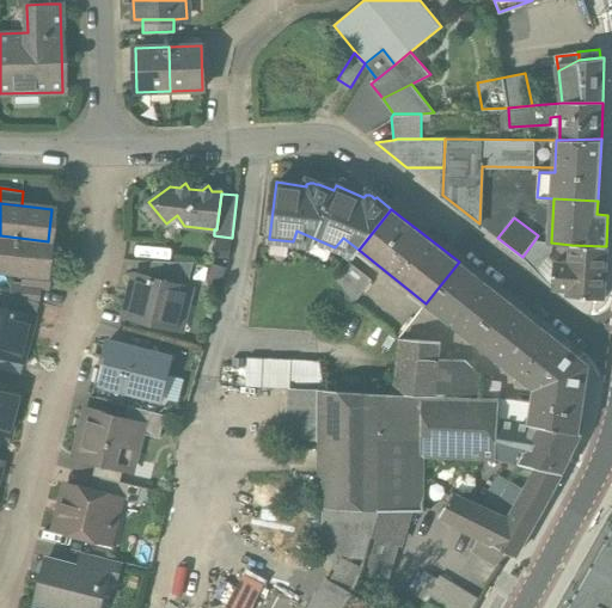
[(48,241),(0,235),(0,269),(22,271),(44,274),(48,241)]
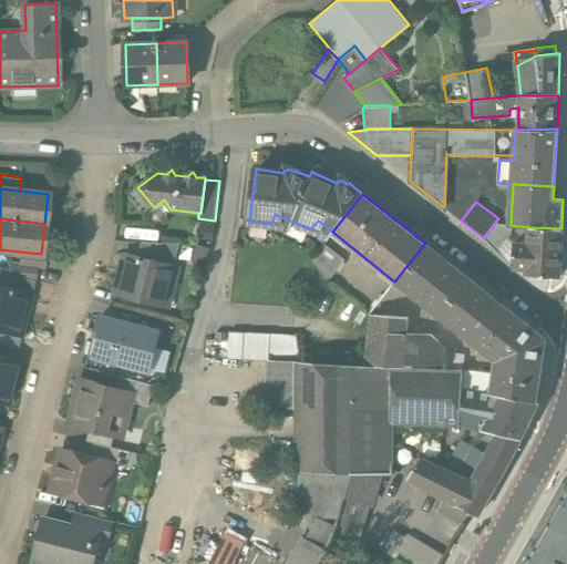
[(484,238),(495,249),(508,232),(508,225),(495,223),(484,238)]
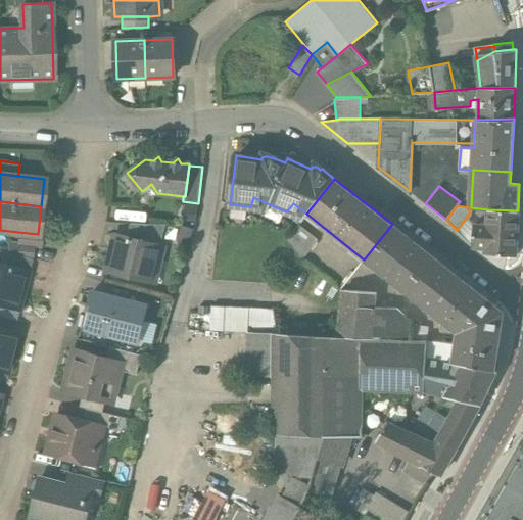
[(516,255),(518,210),(488,209),(487,225),(474,225),(473,246),(485,247),(485,253),(516,255)]
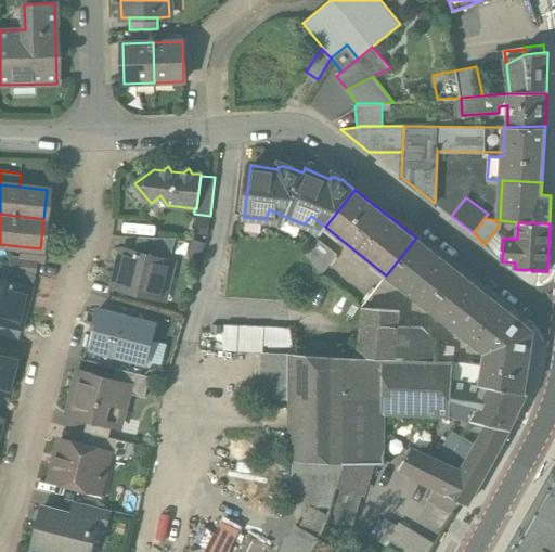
[(134,251),(170,260),(176,238),(138,236),(134,251)]
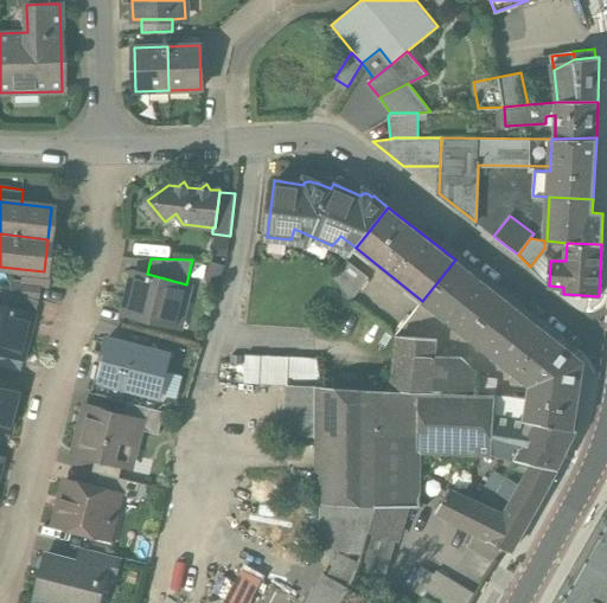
[(346,260),(328,282),(351,300),(368,277),(346,260)]
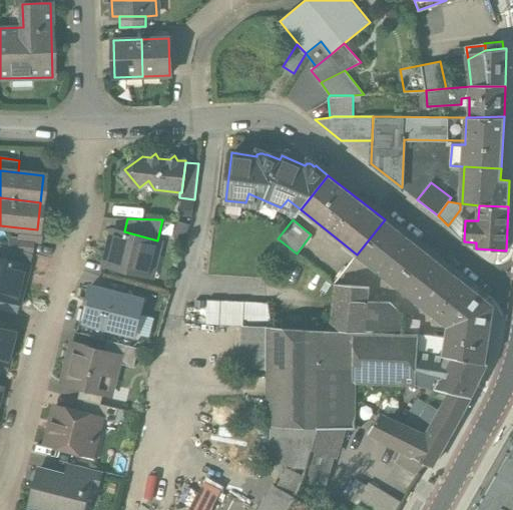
[(385,219),(357,255),(448,326),(443,355),(484,363),(493,305),(385,219)]
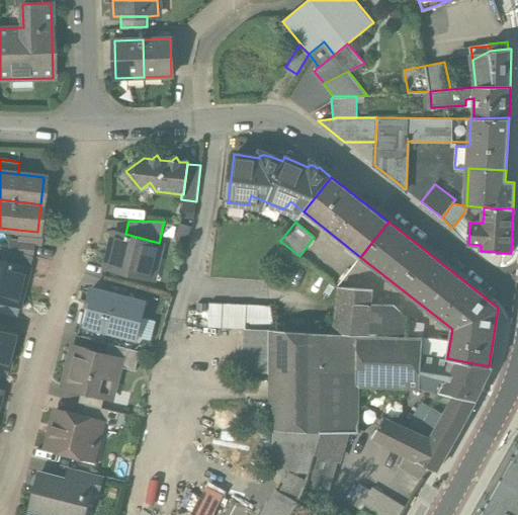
[(9,239),(7,250),(31,256),(32,244),(40,245),(42,232),(37,232),(18,230),(17,240),(9,239)]
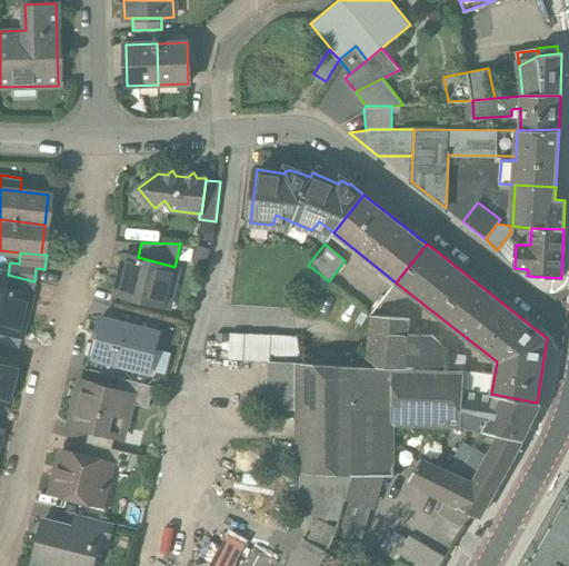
[(138,257),(130,255),(126,257),(123,266),(127,268),(126,276),(121,275),(119,276),(115,291),(116,294),(160,305),(162,304),(166,288),(175,283),(178,271),(175,267),(138,257)]
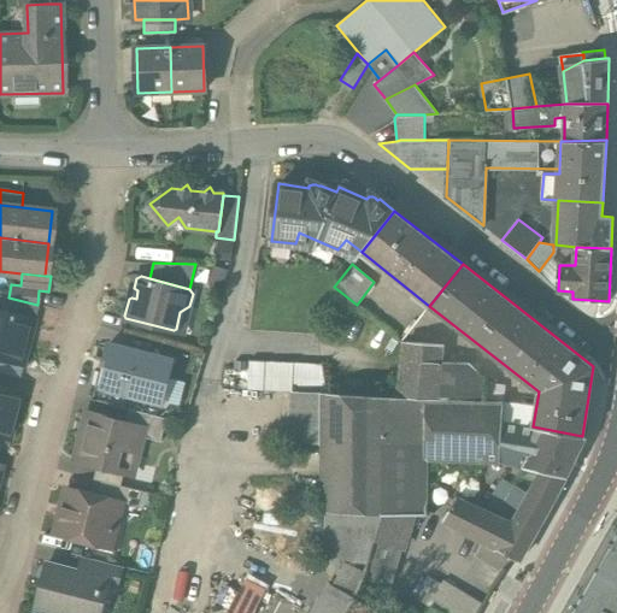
[(0,310),(34,318),(37,305),(9,298),(0,294),(0,310)]
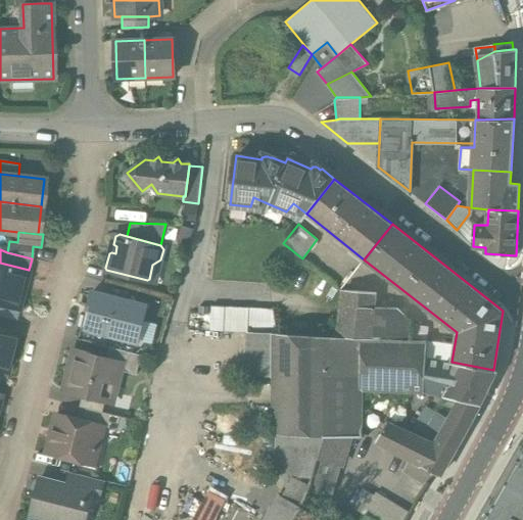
[(0,263),(0,303),(18,309),(29,270),(0,263)]
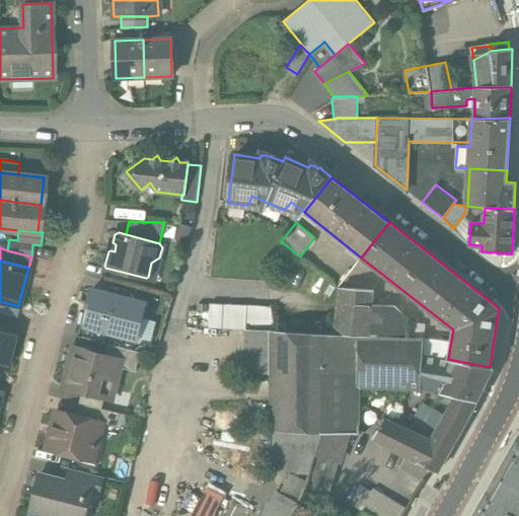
[(429,381),(438,358),(421,355),(424,338),(409,337),(411,320),(393,304),(372,304),(373,290),(340,287),(335,335),(274,330),(270,330),(270,373),(272,430),(319,433),(358,433),(359,385),(417,388),(439,393),(442,386),(429,381)]
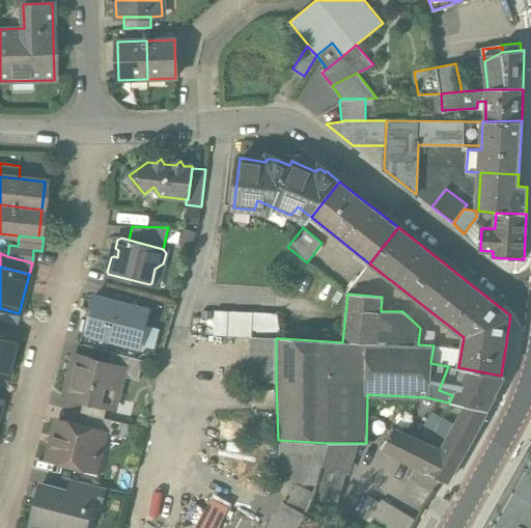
[(141,345),(149,310),(93,297),(85,332),(141,345)]
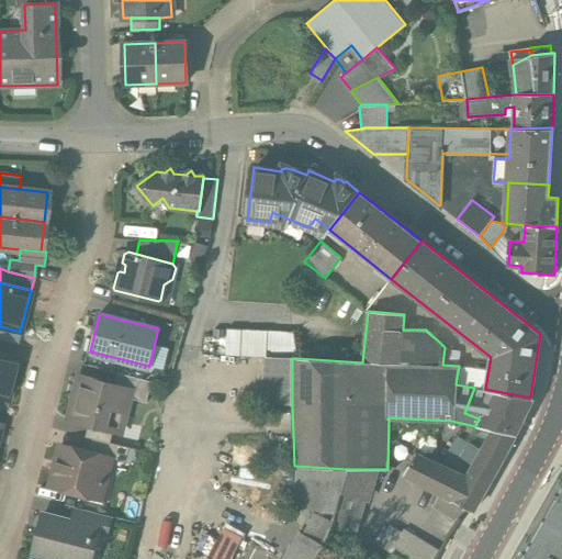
[(293,332),(226,328),(226,354),(265,356),(265,404),(292,404),(292,358),(296,358),(293,332)]
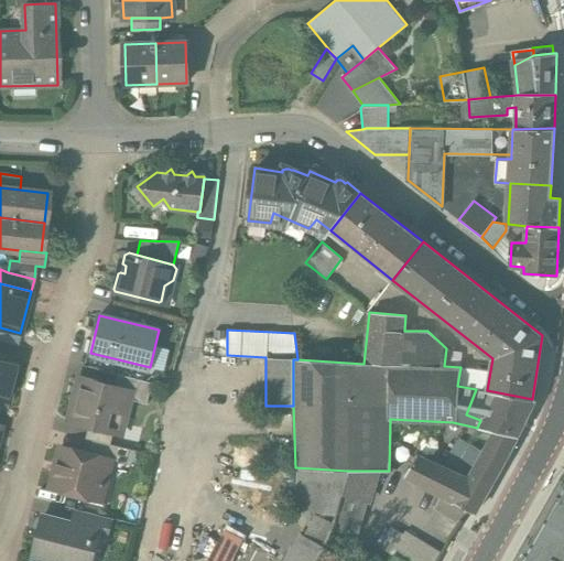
[(0,399),(6,400),(17,358),(0,354),(0,399)]
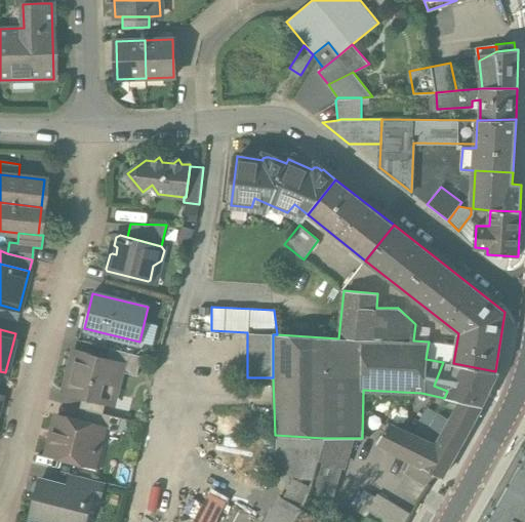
[(109,348),(106,359),(122,363),(120,371),(136,375),(142,356),(109,348)]
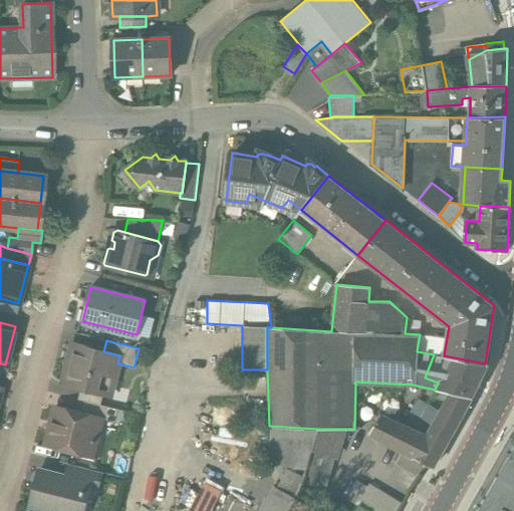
[(103,351),(71,343),(61,382),(79,387),(102,393),(106,377),(113,378),(117,363),(119,355),(103,351)]
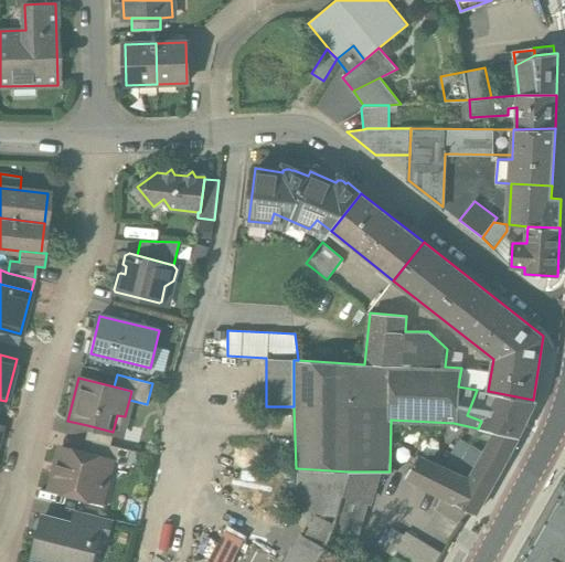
[(481,421),(478,428),(493,432),(519,437),(536,400),(533,400),(488,391),(477,390),(467,415),(481,421)]
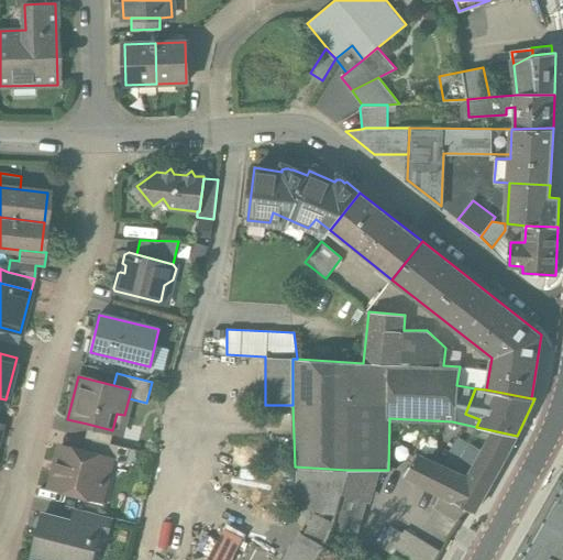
[(109,443),(112,430),(87,424),(84,437),(90,439),(109,443)]
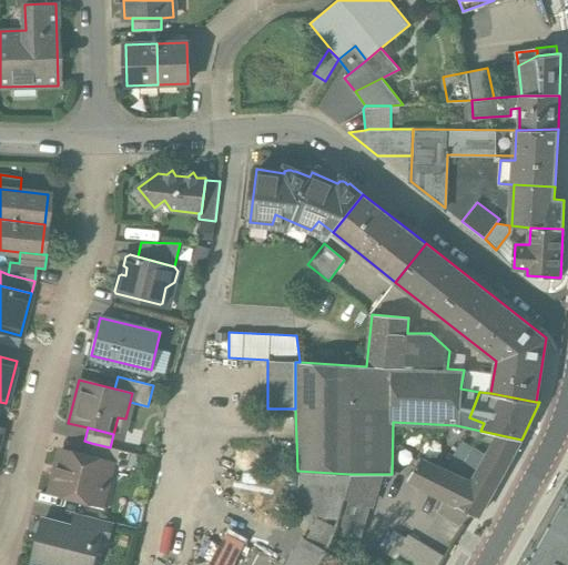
[(521,440),(496,434),(489,451),(470,481),(418,458),(408,478),(444,497),(472,513),(477,516),(514,453),(521,440)]
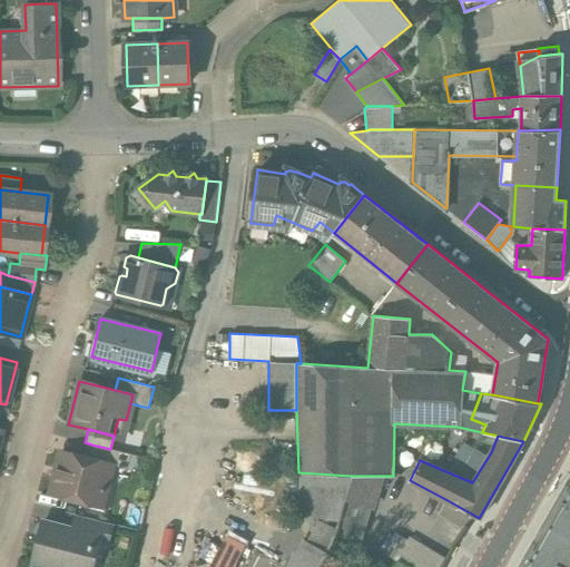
[(110,449),(91,445),(88,458),(111,463),(111,466),(127,470),(130,455),(110,449)]
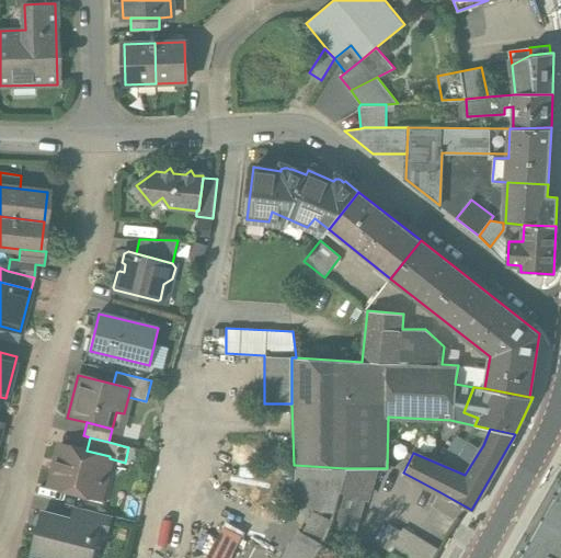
[(49,487),(100,499),(110,458),(110,456),(87,451),(59,444),(49,487)]
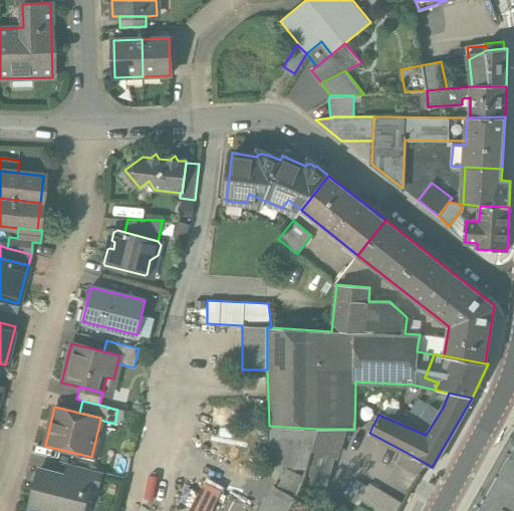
[(316,429),(269,426),(269,455),(303,468),(316,429)]
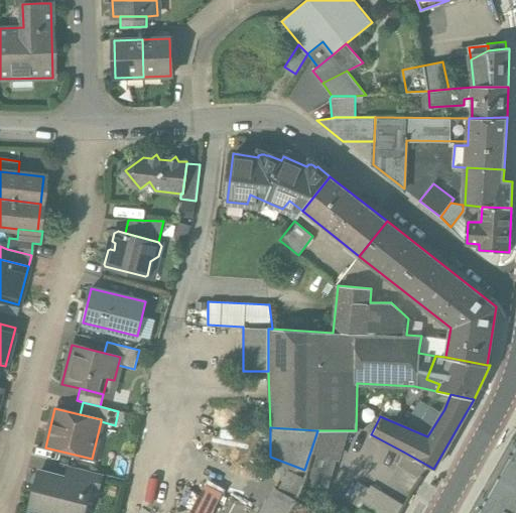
[(348,438),(351,431),(317,430),(303,475),(326,488),(343,436),(348,438)]
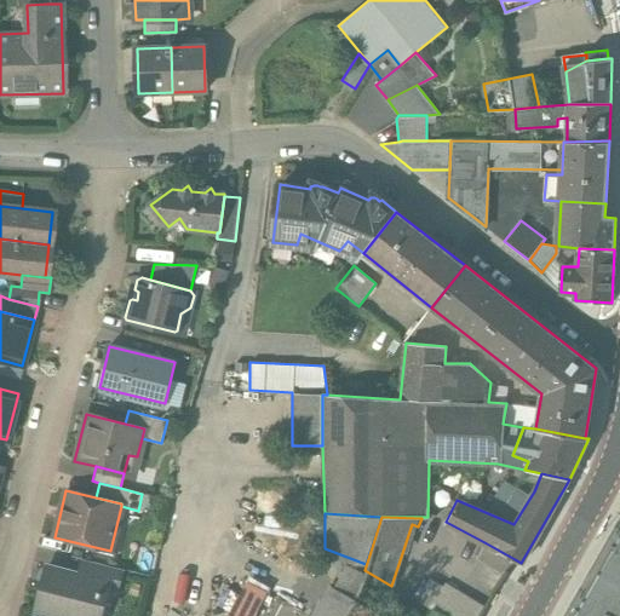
[(619,615),(619,528),(569,615),(619,615)]
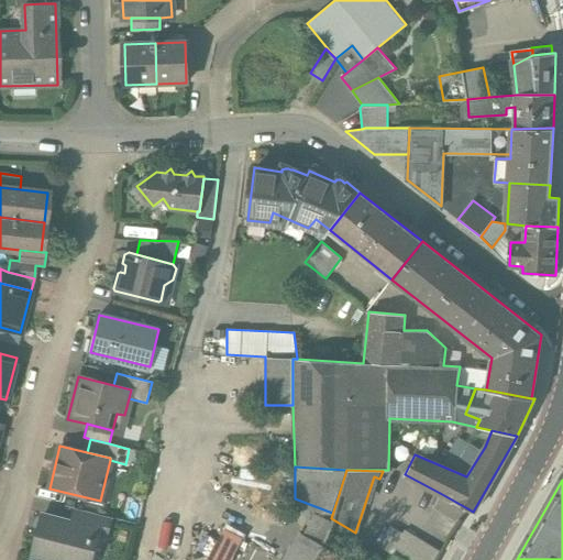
[(459,522),(467,508),(440,493),(432,507),(459,522)]
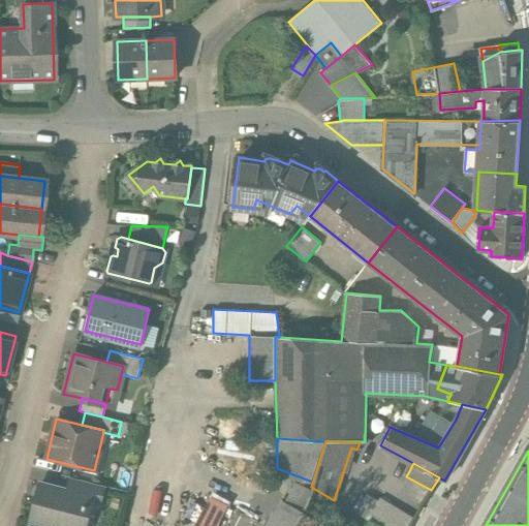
[(66,489),(38,482),(29,523),(43,525),(78,525),(85,500),(99,504),(104,485),(69,476),(66,489)]
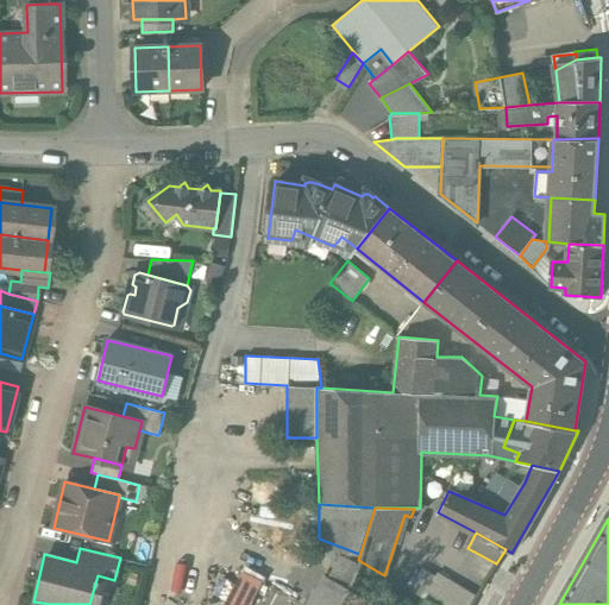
[(338,604),(349,586),(358,560),(339,555),(309,604),(338,604)]
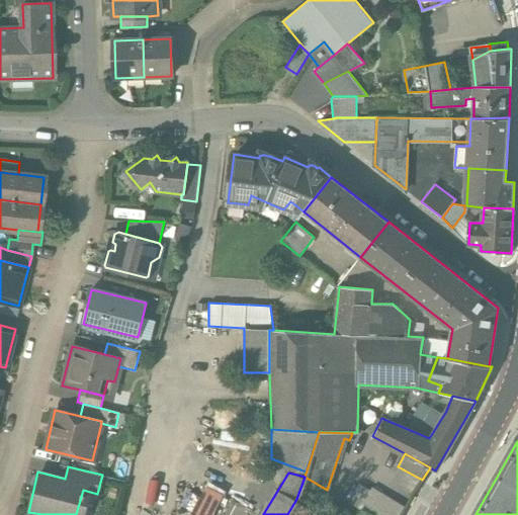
[(347,501),(369,514),(401,514),(407,506),(372,486),(369,491),(357,484),(347,501)]
